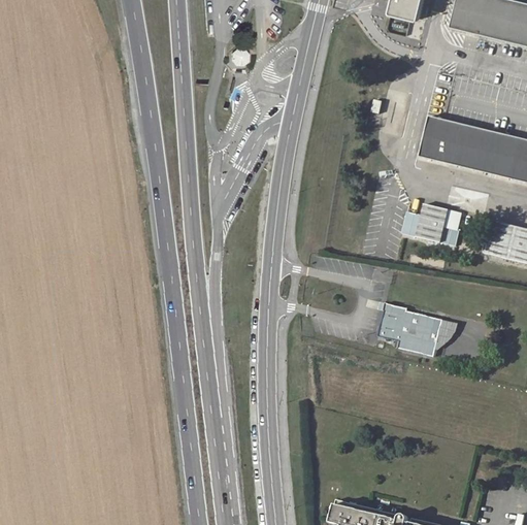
[(391,11),(417,18),(420,17),(423,0),(390,0),(389,8),(391,11)]
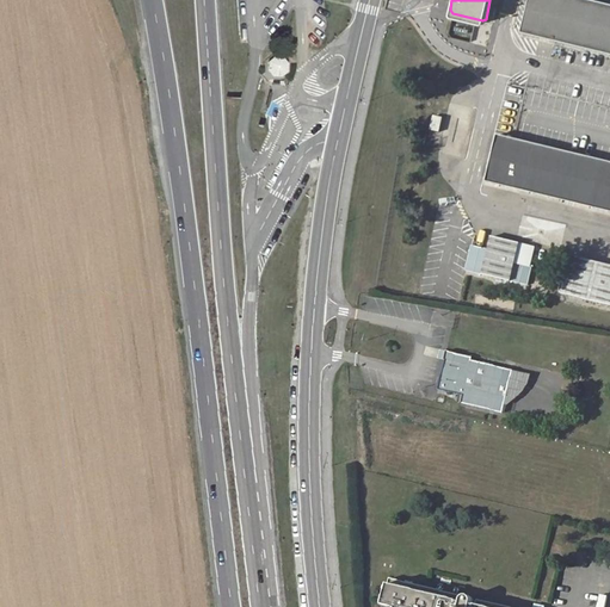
[(527,0),(521,28),(609,49),(609,0),(527,0)]
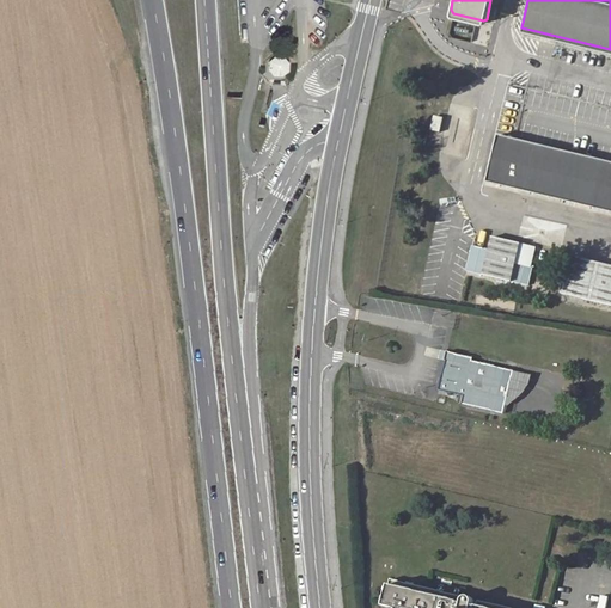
[(281,53),(274,53),(267,57),(267,66),(272,73),(280,73),(286,68),(287,60),(281,53)]
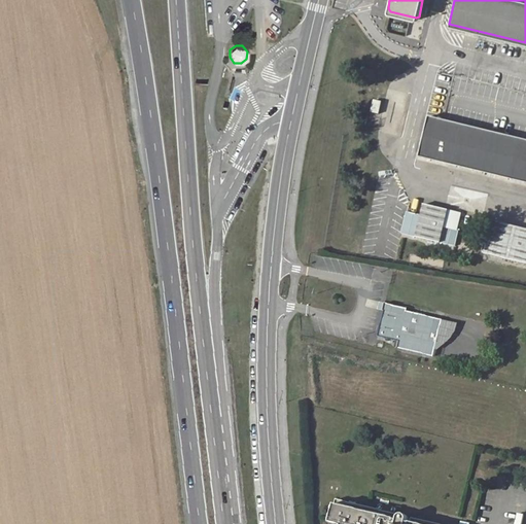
[(381,99),(374,97),(371,109),(378,111),(381,99)]
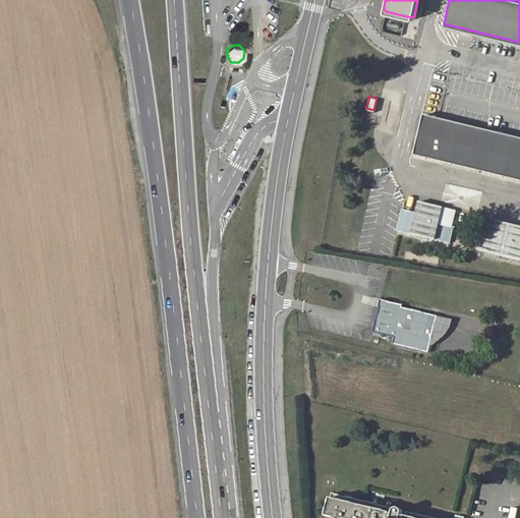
[(412,153),(519,178),(519,136),(422,113),(412,153)]
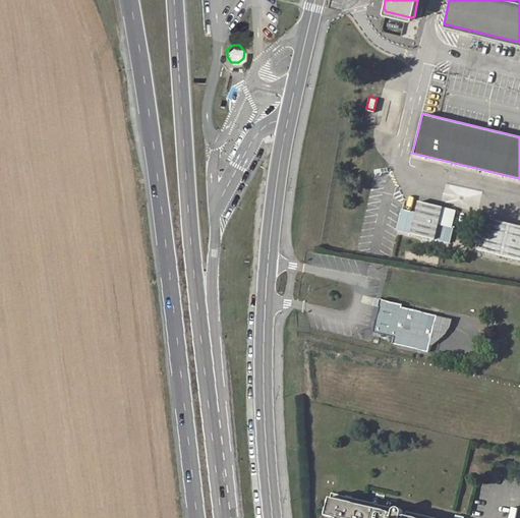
[(449,240),(457,208),(418,198),(415,210),(401,207),(396,228),(449,240)]
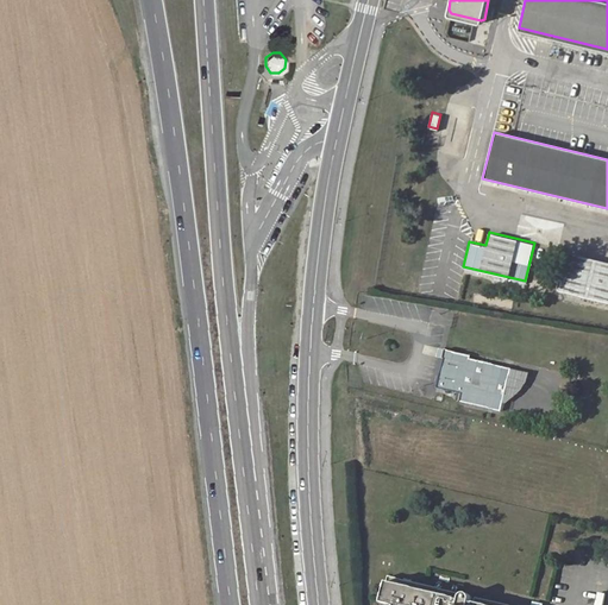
[(607,260),(566,251),(557,289),(607,301),(607,260)]
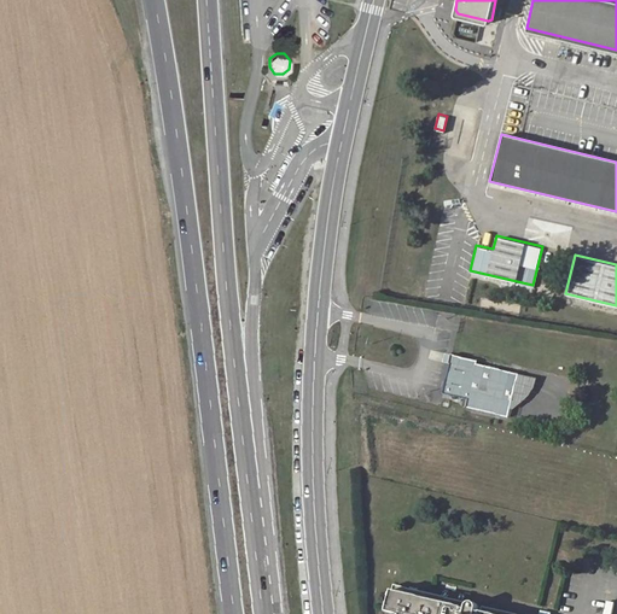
[(452,355),(442,392),(467,398),(465,407),(506,416),(517,373),(475,363),(476,360),(452,355)]
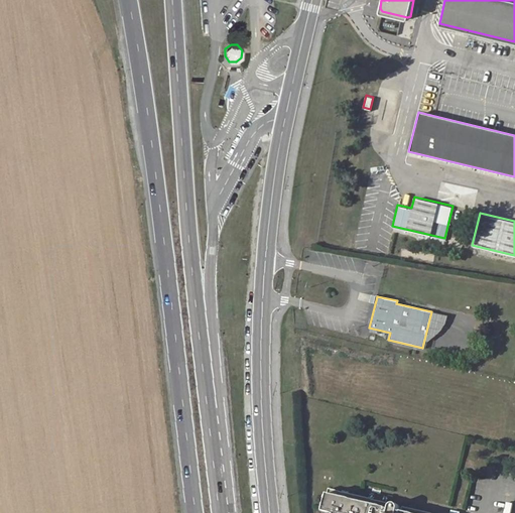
[(439,512),(403,504),(402,509),(398,508),(399,506),(398,505),(397,503),(395,502),(391,503),(390,504),(389,507),(385,506),(387,501),(330,487),(324,511),(334,512),(439,512)]
